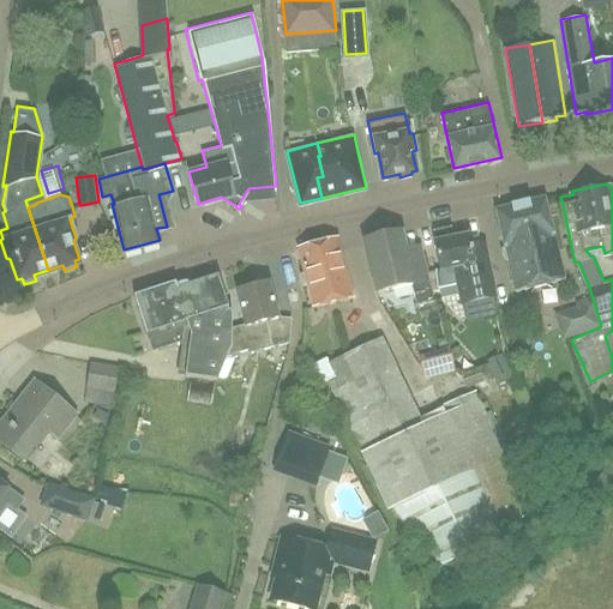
[(547,282),(565,278),(548,209),(545,196),(496,207),(516,290),(547,282)]
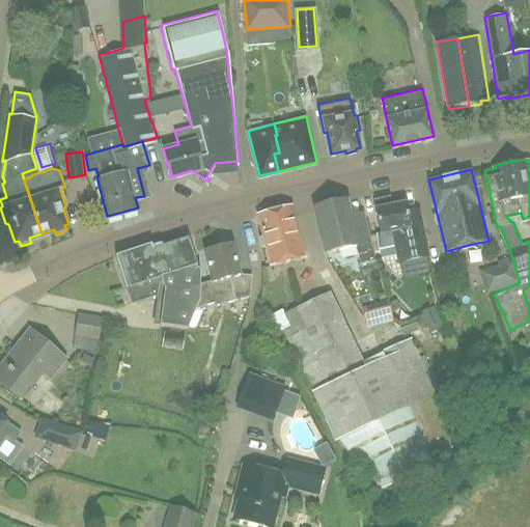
[(364,210),(350,214),(345,198),(315,206),(327,250),(357,243),(361,261),(375,258),(364,210)]
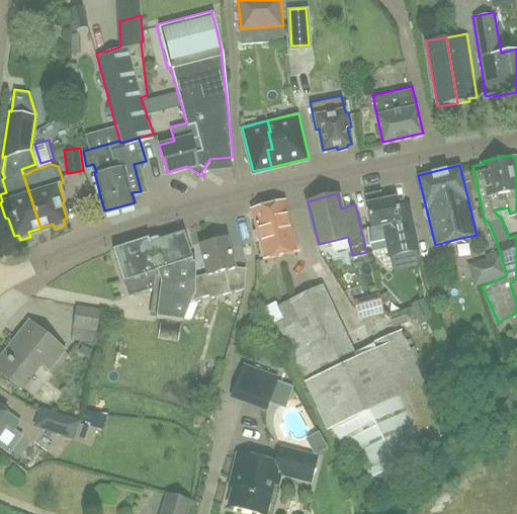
[(390,254),(418,248),(409,203),(398,205),(396,195),(366,202),(371,225),(366,226),(368,242),(385,239),(390,254)]
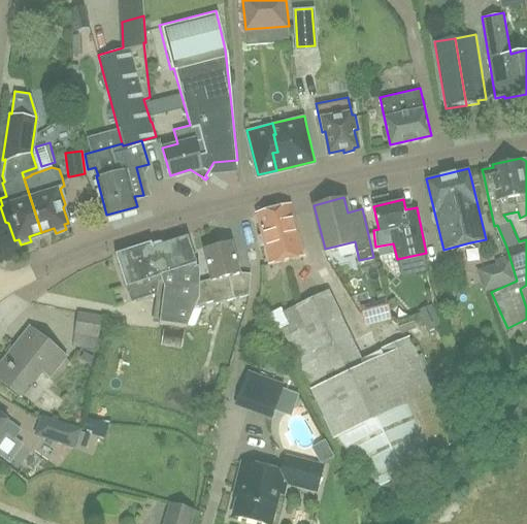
[(287,258),(303,254),(291,202),(257,210),(262,233),(259,234),(261,242),(264,241),(269,262),(287,258)]
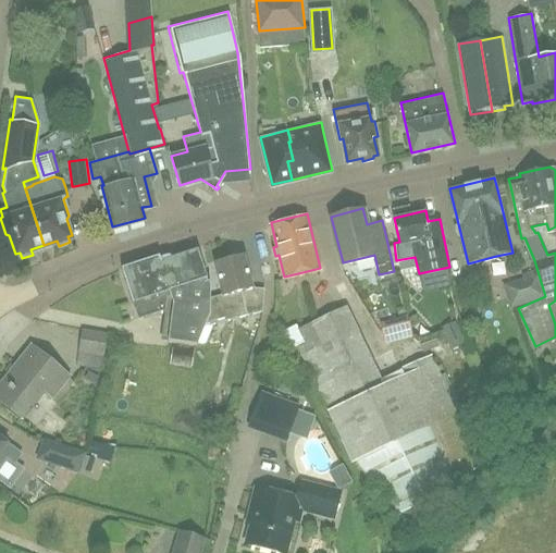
[(158,255),(122,267),(134,300),(138,298),(144,315),(173,305),(169,340),(174,341),(196,344),(197,344),(204,326),(209,311),(209,297),(209,282),(206,281),(194,245),(158,257),(158,255)]
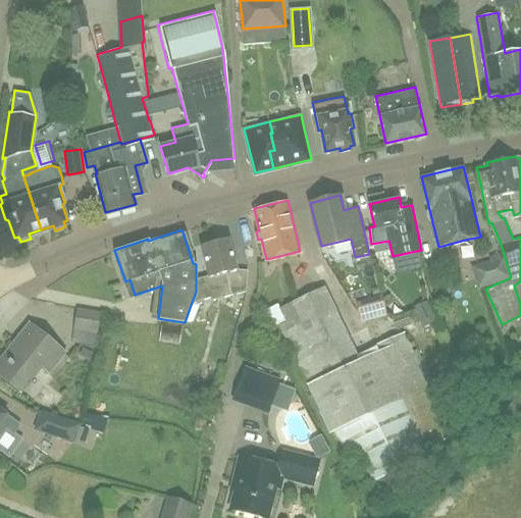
[(196,292),(191,305),(210,300),(231,294),(230,293),(246,289),(248,268),(237,267),(227,238),(222,240),(201,246),(209,274),(202,276),(196,278),(196,292)]
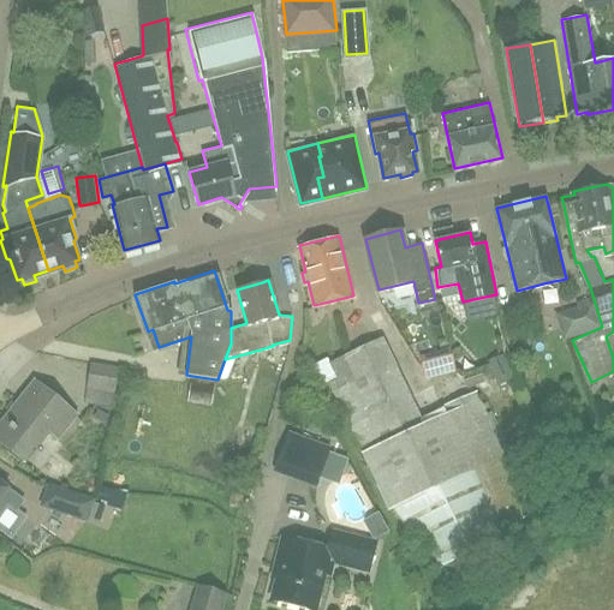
[(600,326),(590,295),(577,300),(578,305),(556,312),(561,326),(565,339),(600,326)]
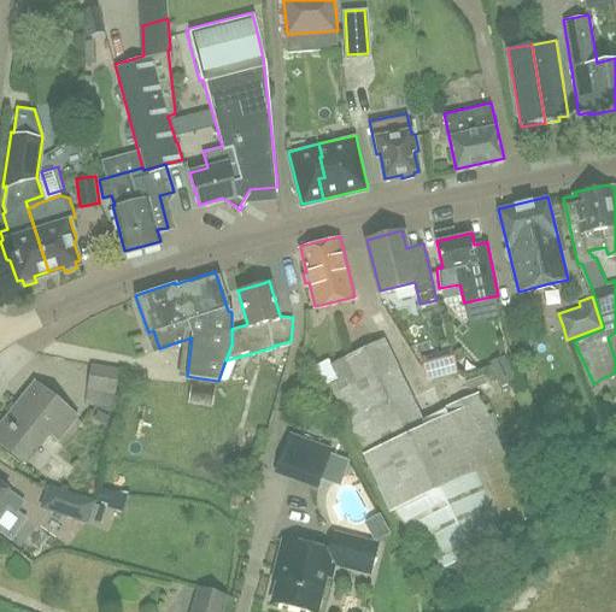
[(479,390),(445,406),(446,409),(426,418),(424,418),(386,336),(355,352),(345,355),(330,363),(336,377),(329,380),(334,392),(363,453),(391,512),(394,510),(424,552),(430,549),(441,570),(502,540),(499,536),(506,533),(504,528),(535,512),(479,390)]
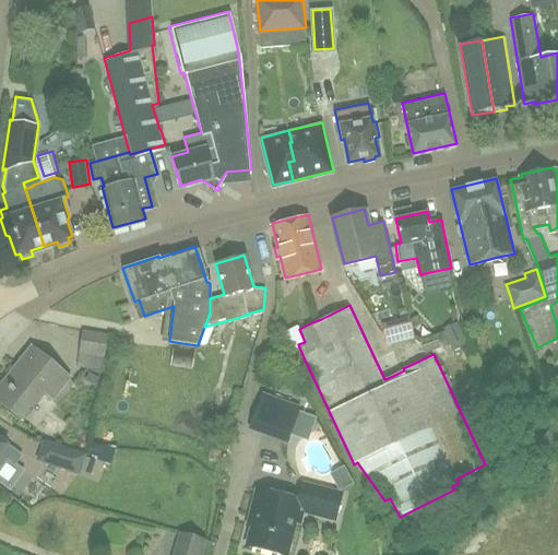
[(105,355),(108,333),(83,329),(80,351),(105,355)]
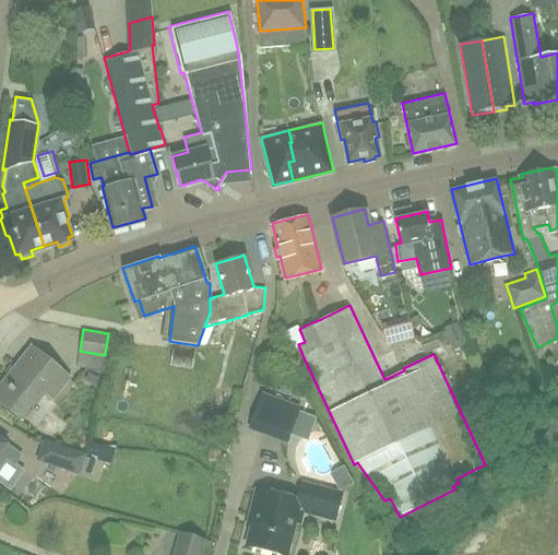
[(175,342),(171,364),(193,367),(193,366),(197,345),(175,342)]
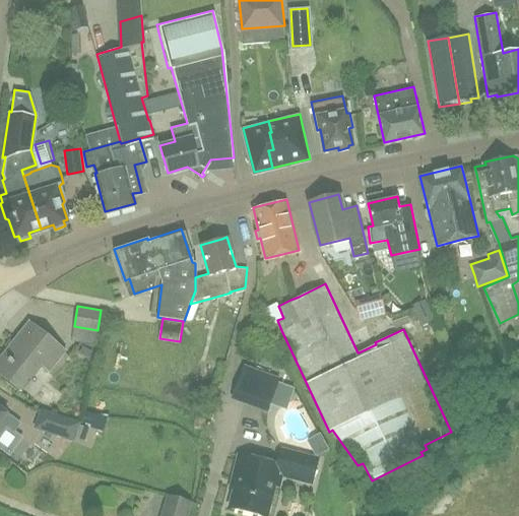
[(49,370),(65,348),(29,320),(8,347),(0,357),(0,375),(17,389),(39,362),(49,370)]
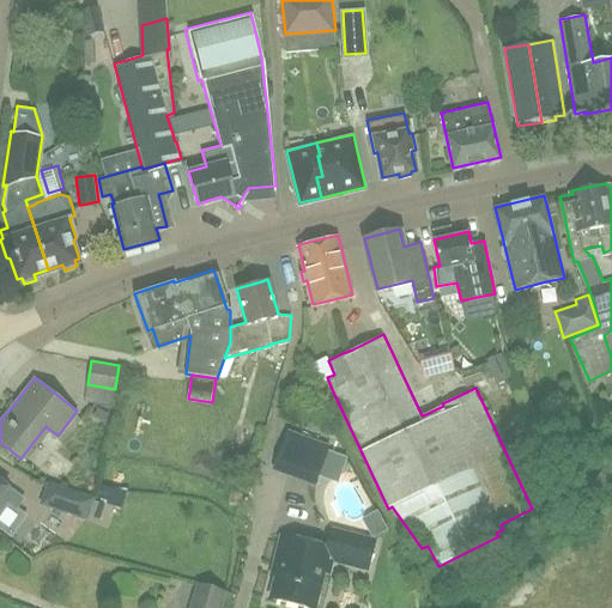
[(288,430),(277,458),(319,474),(320,472),(327,449),(329,445),(288,430)]
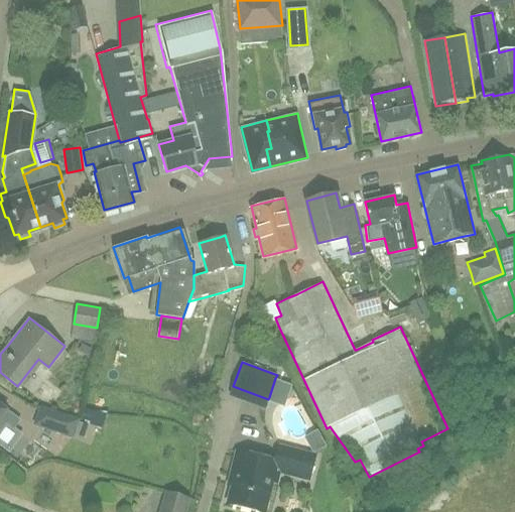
[(0,430),(7,421),(13,426),(19,419),(6,410),(9,406),(0,399),(0,430)]
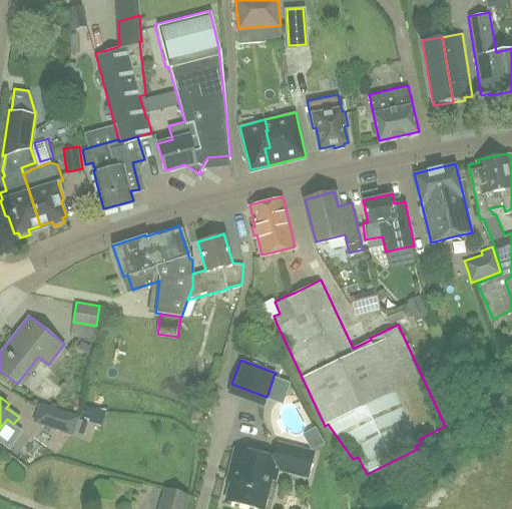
[(79,416),(40,402),(39,406),(34,421),(73,435),(79,416)]
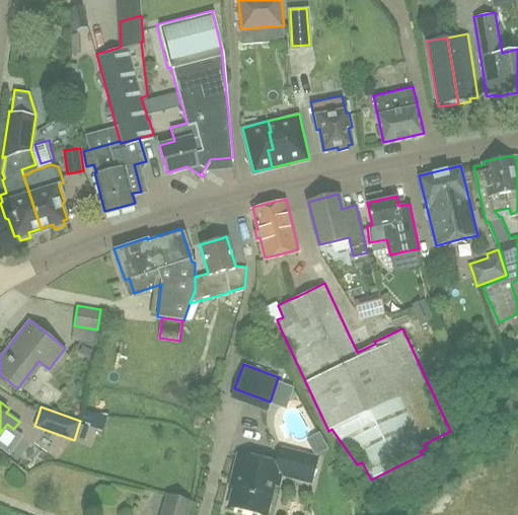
[(311,481),(317,455),(282,446),(278,462),(239,452),(233,474),(237,475),(230,505),(266,514),(274,482),(278,483),(281,472),(311,481)]
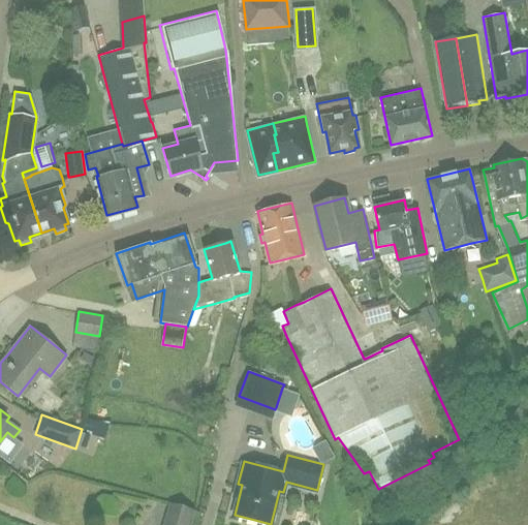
[(190,524),(195,511),(172,503),(164,524),(190,524)]
